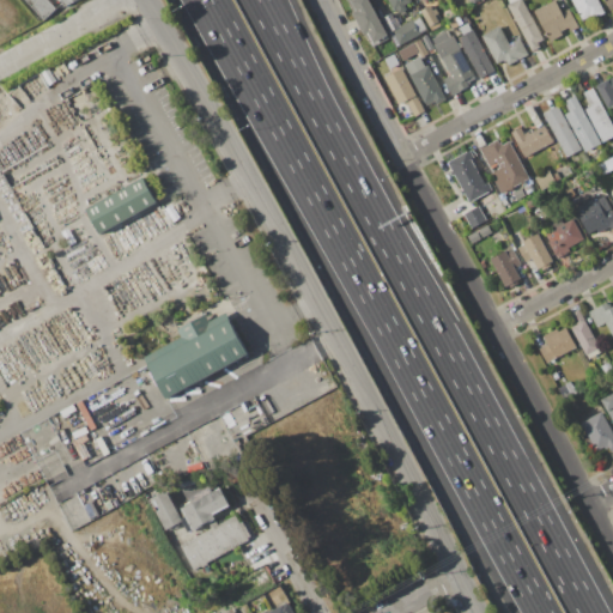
[(47,0),(55,8),(44,19),(26,0),(47,0)]
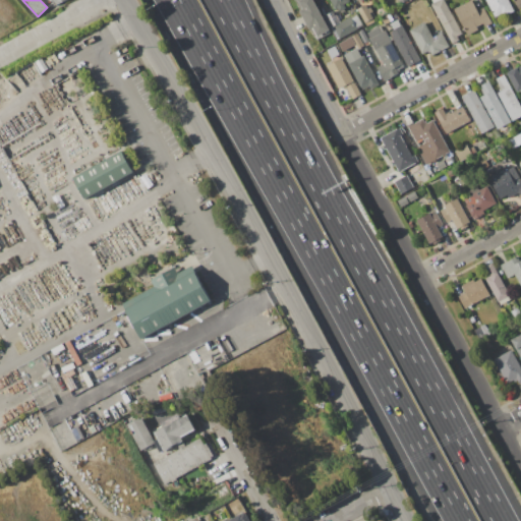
[(313,0),(331,30),(330,31),(331,33),(316,40),(315,37),(316,36),(312,29),(310,30),(296,3),(296,2),(295,0),(313,0)]
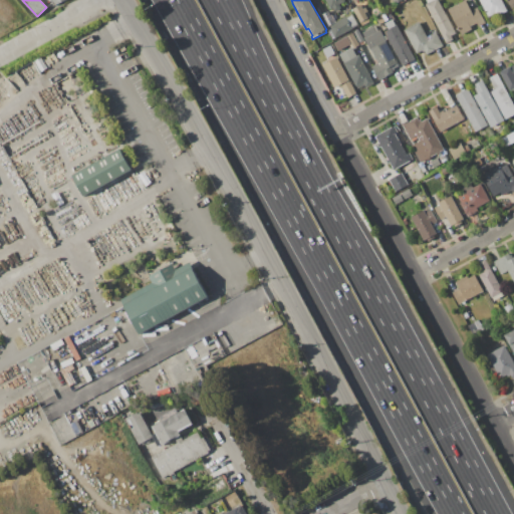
[(326,0),(343,0),(345,2),(339,5),(341,8),(335,11),(333,8),(331,9),(326,0)]
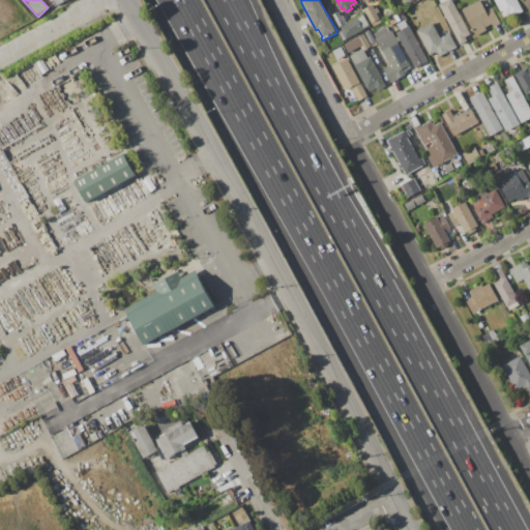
[(447,0),(452,0),(471,34),(466,37),(468,40),(461,45),(439,4),(447,0)]
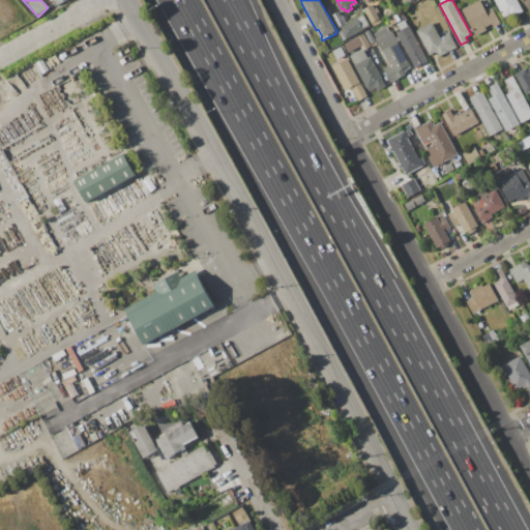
[(462,9),(478,0),(480,0),(487,10),(492,7),(501,24),(494,27),(492,24),(486,28),(488,31),(476,37),(462,9)]
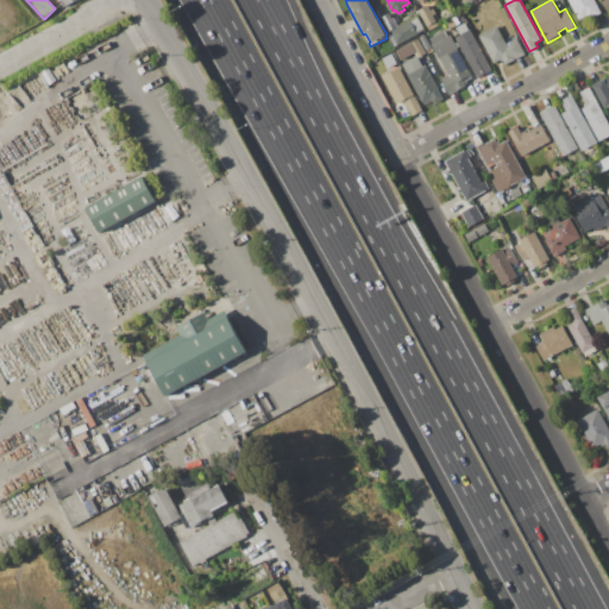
[(595,0),(602,13),(582,24),(567,0),(595,0)]
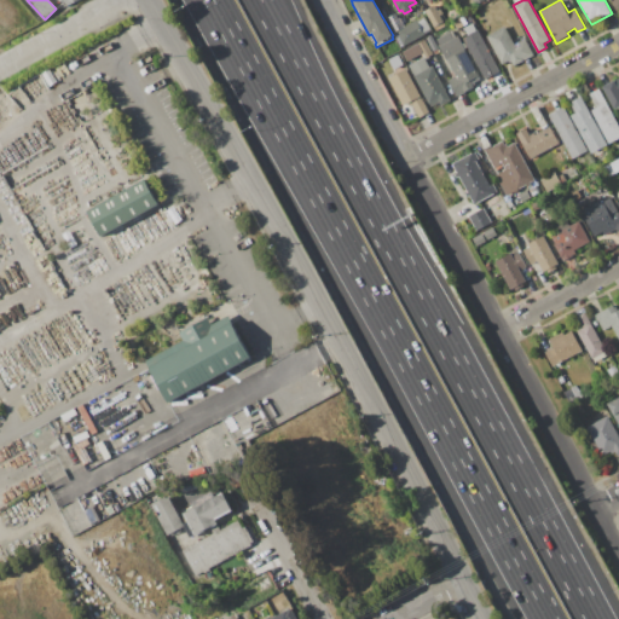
[(618,7),(618,0),(608,0),(614,10),(618,7)]
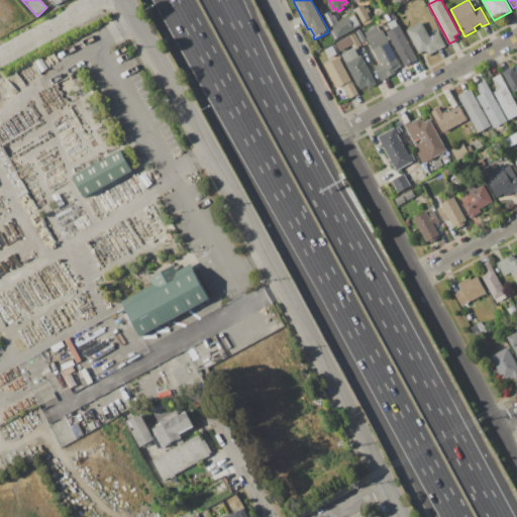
[(364,26),(356,12),(365,8),(368,7),(370,11),(367,13),(372,21),(364,26)]
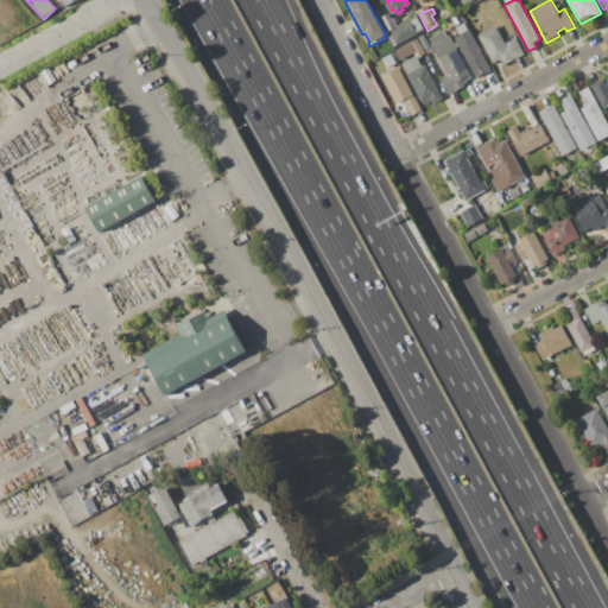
[(441,11),(447,8),(451,17),(445,20),(441,11)]
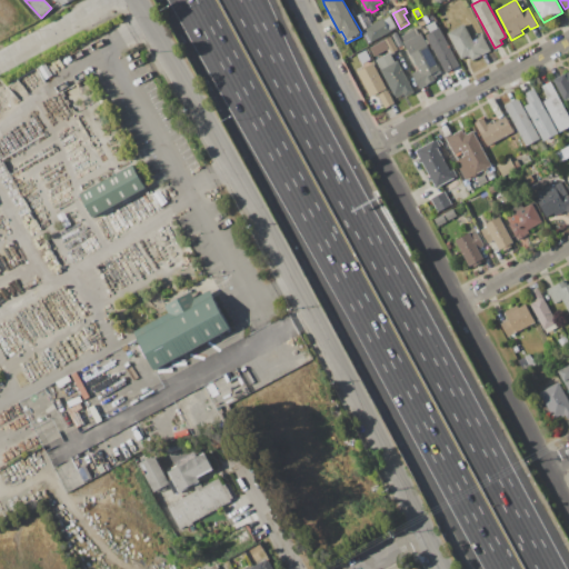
[(361,31),(389,16),(397,29),(368,43),(361,31)]
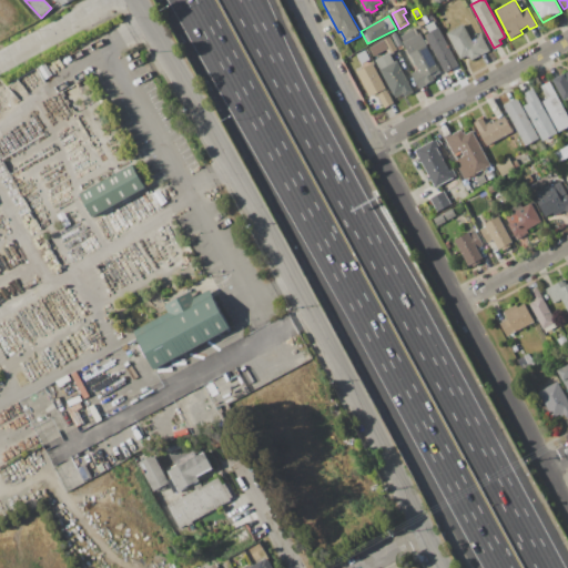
[(434,22),(437,28),(438,28),(459,66),(445,73),(424,36),(429,32),(425,27),(434,22)]
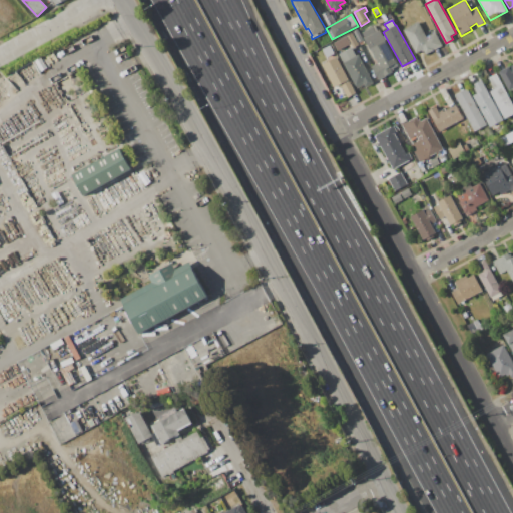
[(403,30),(418,21),(427,36),(435,32),(443,46),(426,55),(423,50),(416,53),(403,30)]
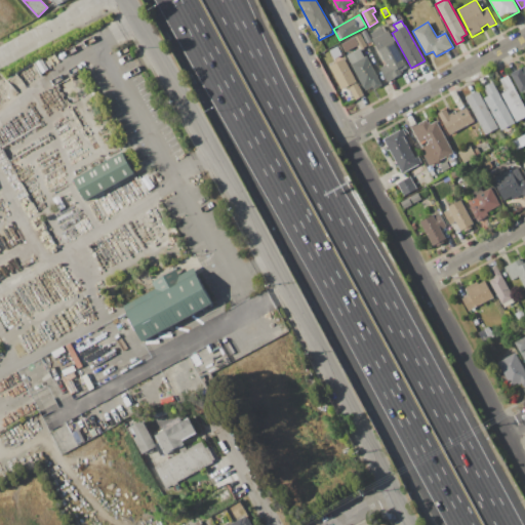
[(370,34),(384,27),(386,32),(388,30),(406,65),(399,69),(400,73),(399,73),(400,75),(387,82),(379,68),(387,65),(370,34)]
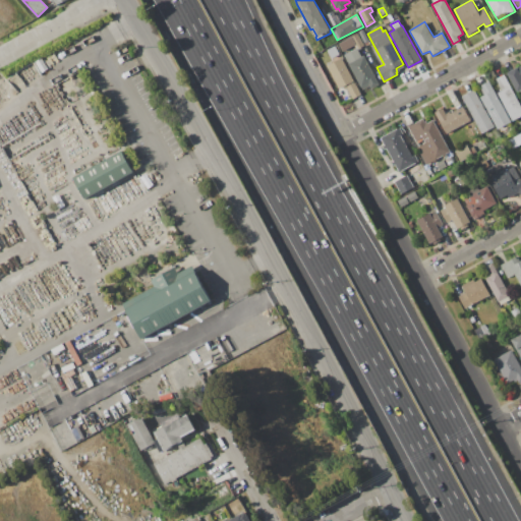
[(358,33),(363,30),(368,40),(364,43),(358,33)]
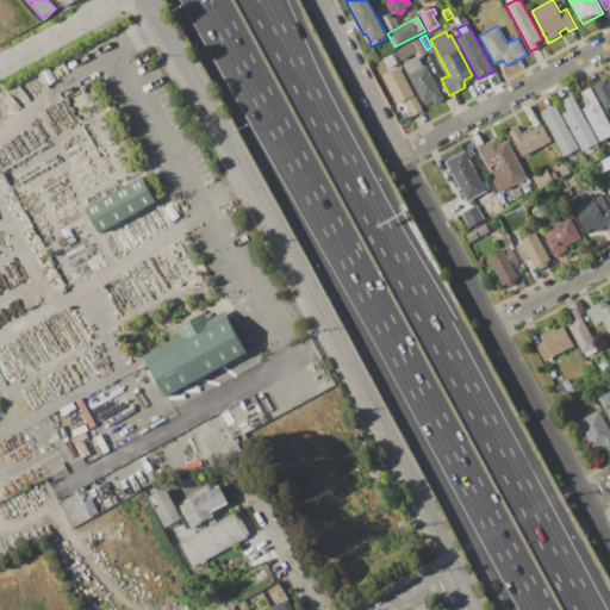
[(412,43),(418,38),(427,54),(419,57),(412,43)]
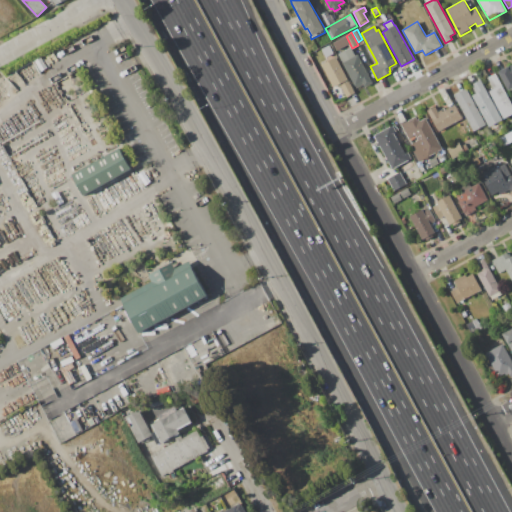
[(337,50),(332,43),(345,36),(349,44),(337,50)]
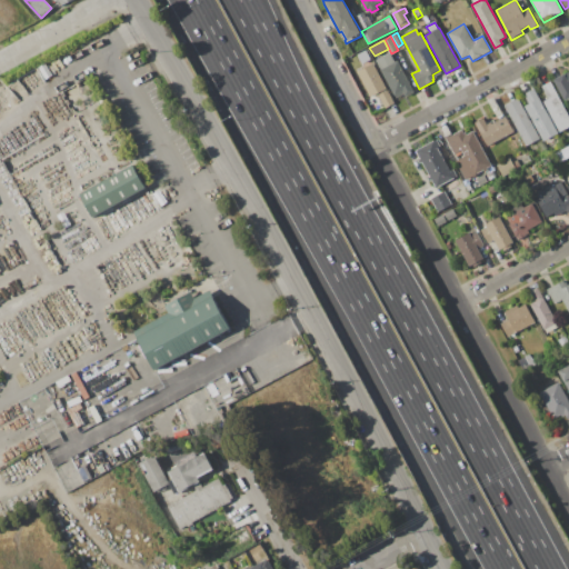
[(376,60),(390,52),(395,61),(398,60),(415,92),(406,98),(403,95),(396,98),(376,60)]
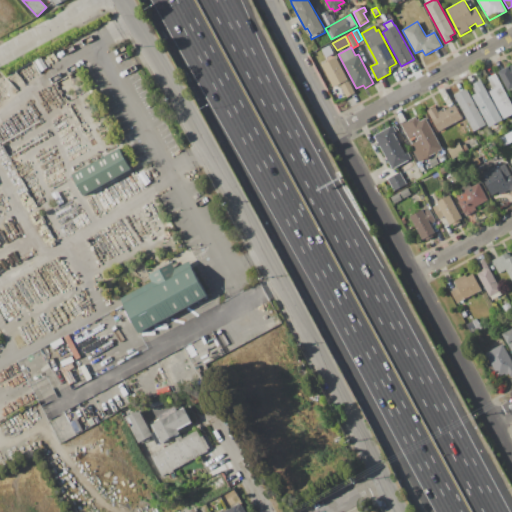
[(336,57),(355,93),(346,98),(340,86),(338,88),(337,86),(333,88),(321,65),(336,57)]
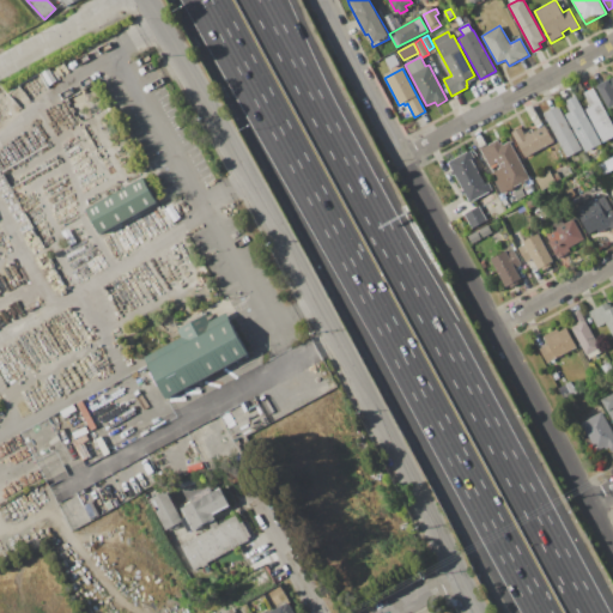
[(596,86),(612,77),(612,107),(610,109),(596,86)]
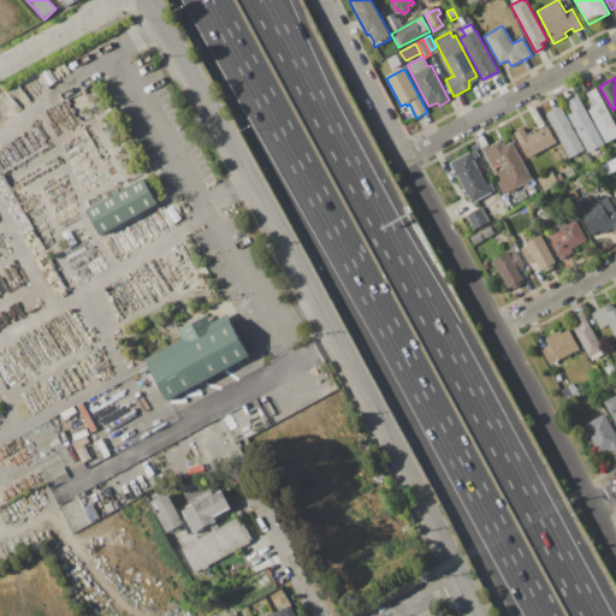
[(596,88),(615,125),(615,137),(606,142),(588,110),(593,107),(586,94),(596,88)]
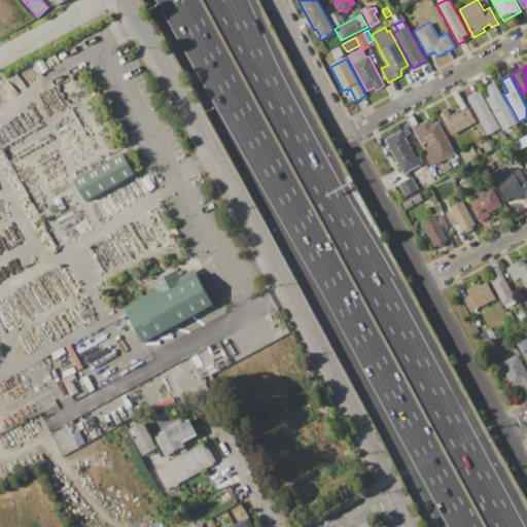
[(494,82),(517,124),(503,131),(486,99),(490,96),(486,88),(494,82)]
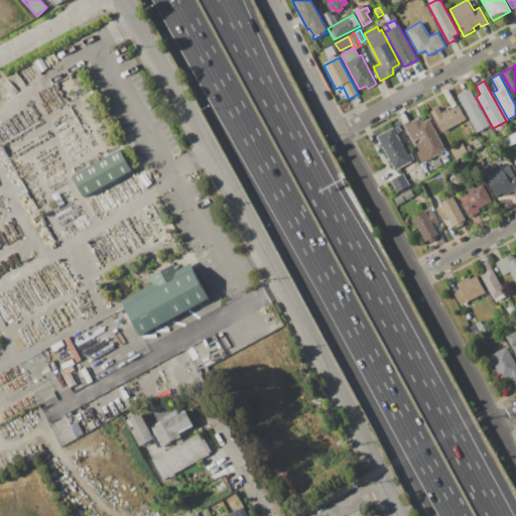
[(470,90),(490,125),(477,132),(458,96),(470,90)]
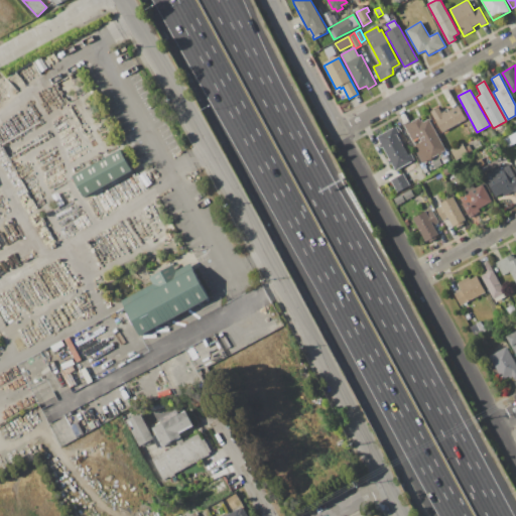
[(441,132),(430,112),(438,108),(441,113),(445,111),(446,113),(459,106),(466,119),(441,132)]
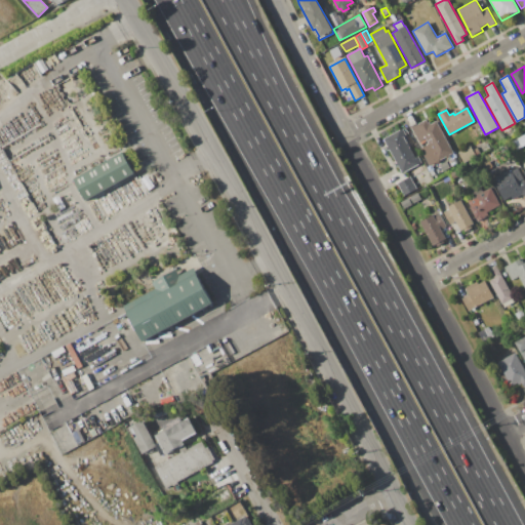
[(436,121),(454,153),(431,166),(420,148),(429,144),(426,138),(418,143),(411,128),(427,120),(428,122),(430,121),(431,124),(436,121)]
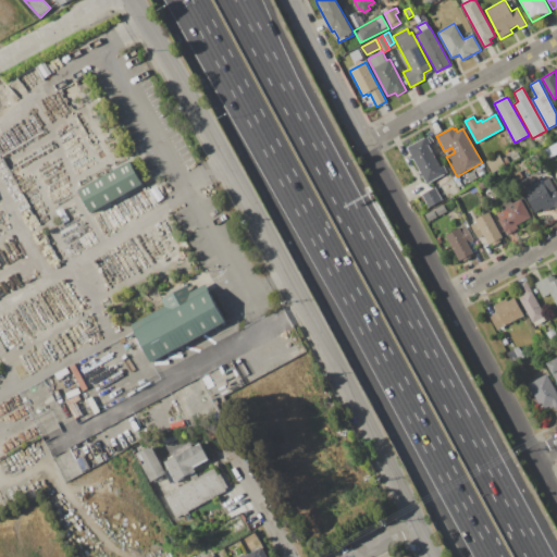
[(428,136),(431,143),(428,145),(441,166),(443,165),(447,173),(426,184),(422,177),(420,178),(418,174),(420,173),(412,159),(410,160),(405,149),(428,136)]
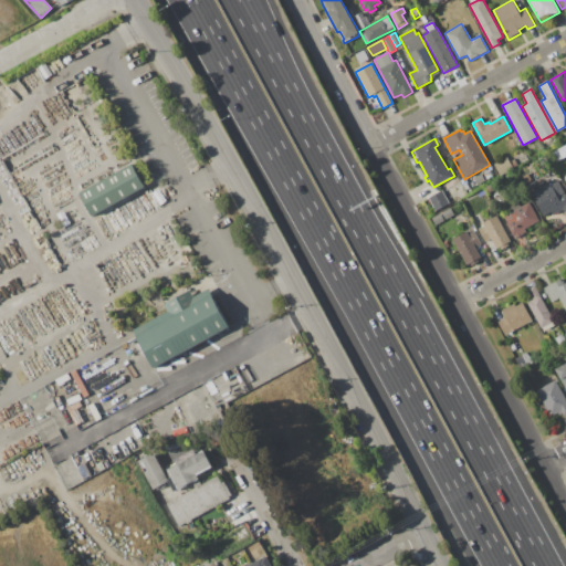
[(552,152),(565,145),(565,156),(557,161),(552,152)]
